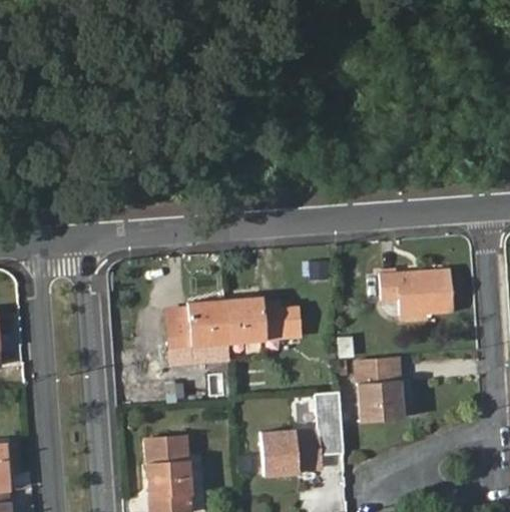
[(399,279),(398,272),(381,272),(382,301),(400,300),(401,316),(453,312),(451,268),(416,270),(417,277),(399,279)]
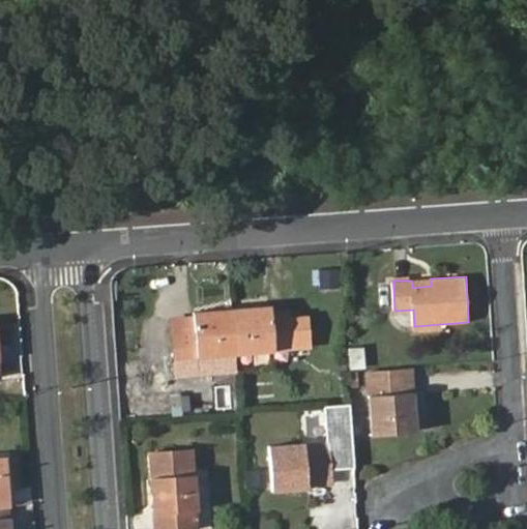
[(430,278),(411,281),(412,288),(431,286),(430,278)]
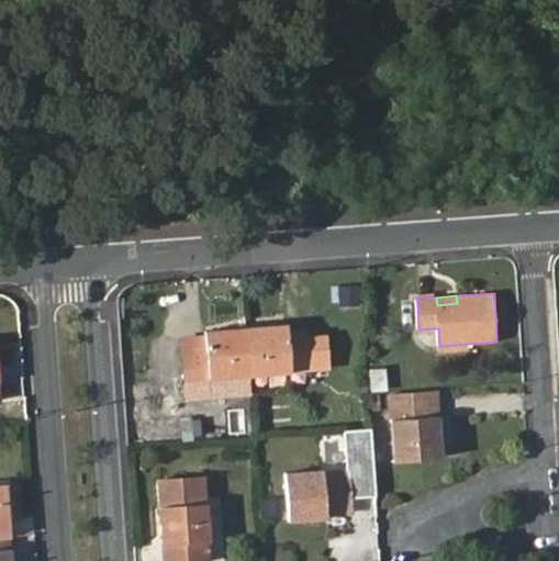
[(335,370),(331,323),(248,329),(253,376),(293,372),(335,370)]
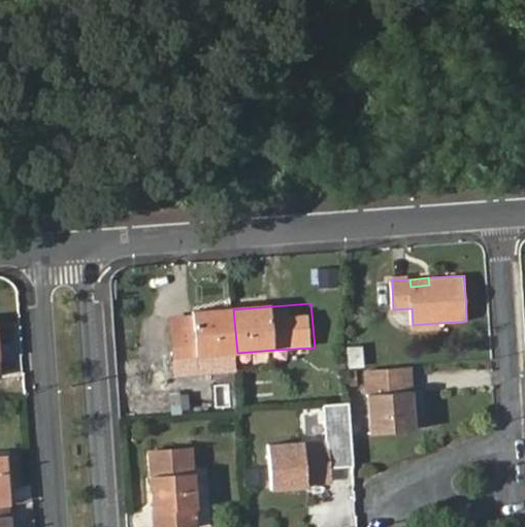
[(233,309),(195,311),(198,356),(237,353),(233,309)]
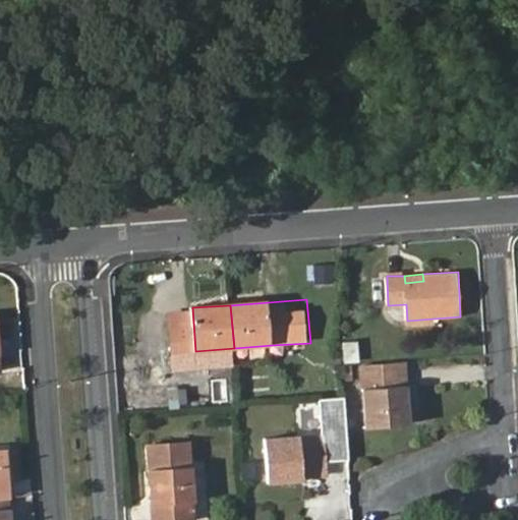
[(171,353),(195,351),(192,307),(167,309),(171,353)]
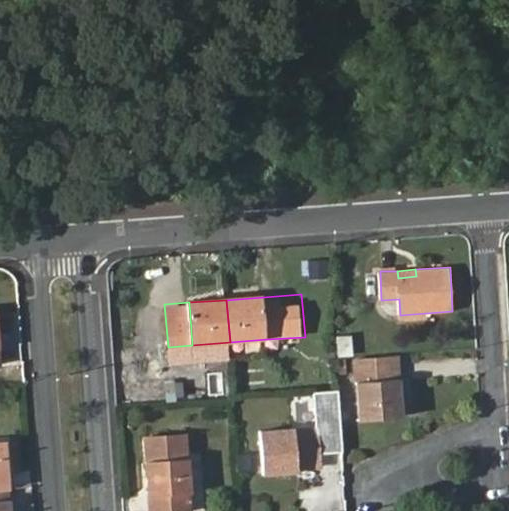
[(351,338),(338,339),(339,355),(352,353),(351,338)]
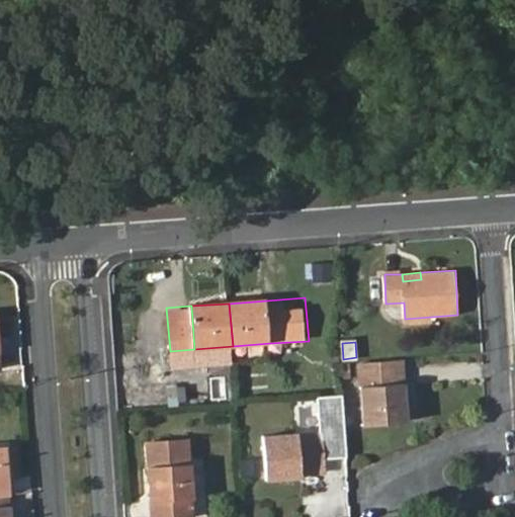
[(194,349),(195,363),(234,360),(233,346),(194,349)]
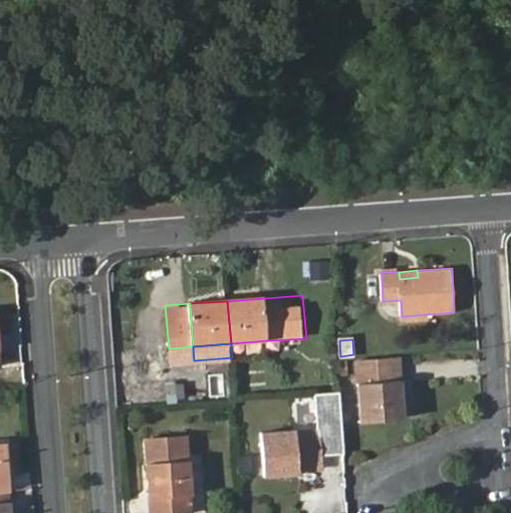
[(357,360),(360,421),(403,419),(400,358),(357,360)]
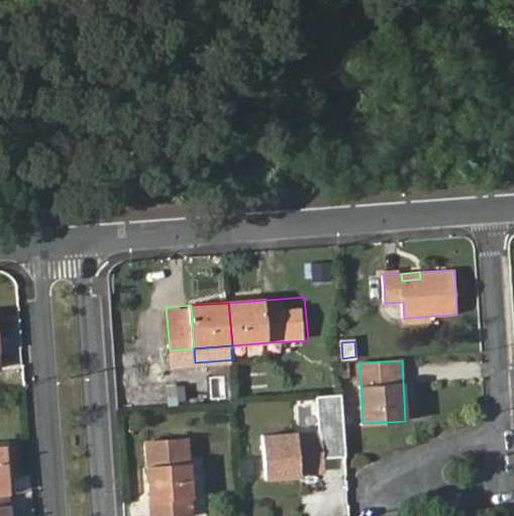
[(174,381),(176,403),(195,401),(193,379),(174,381)]
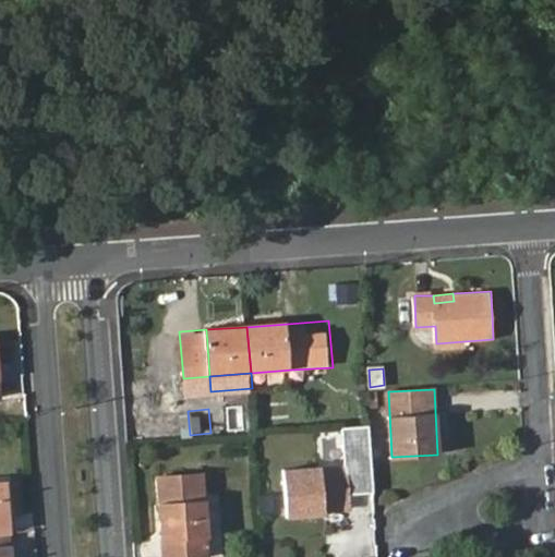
[(372,422),(342,424),(346,467),(286,472),(287,506),(300,506),(300,511),(325,510),(325,507),(349,506),(348,493),(375,492),(372,422)]
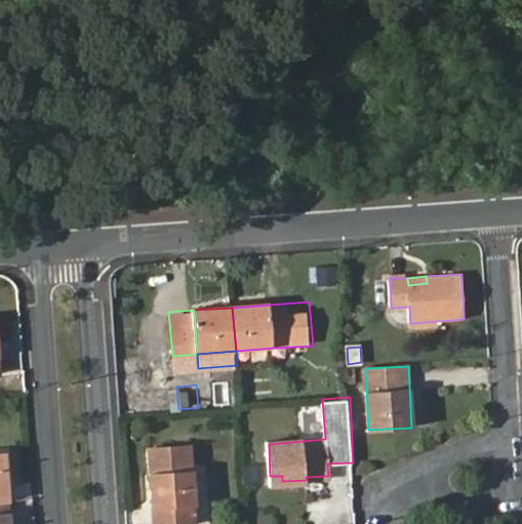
[(151,448),(154,523),(189,523),(197,523),(192,445),(151,448)]
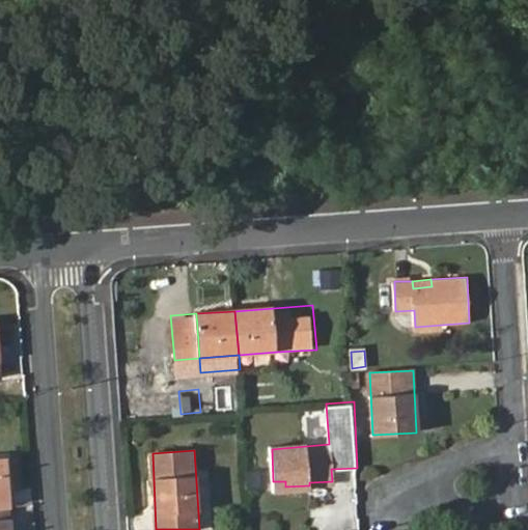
[(0,458),(0,529),(12,529),(9,475),(2,476),(1,459),(0,458)]
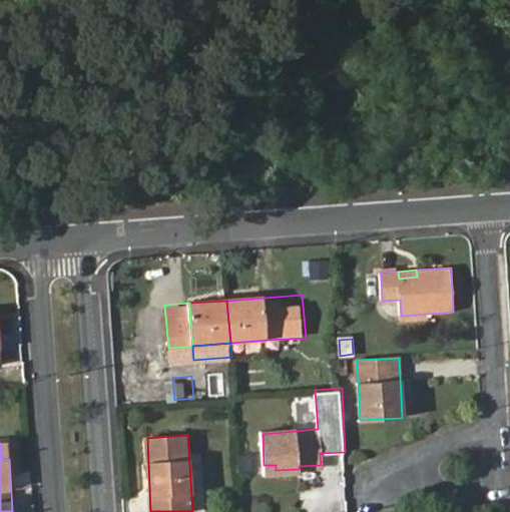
[(265,473),(276,473),(276,470),(276,465),(264,465),(265,473)]
